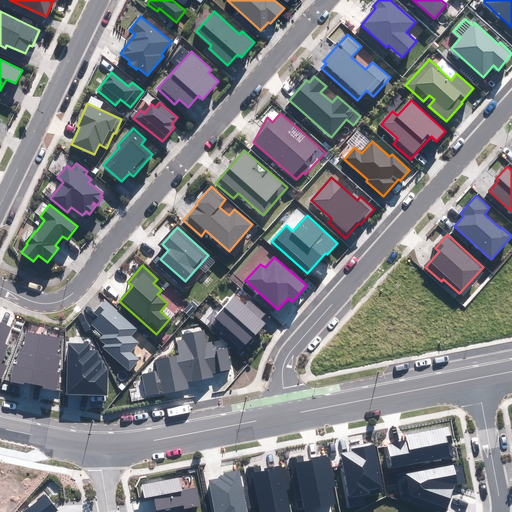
[(235,297),(212,323),(241,349),(265,323),(260,319),(265,314),(251,301),(245,307),(235,297)]
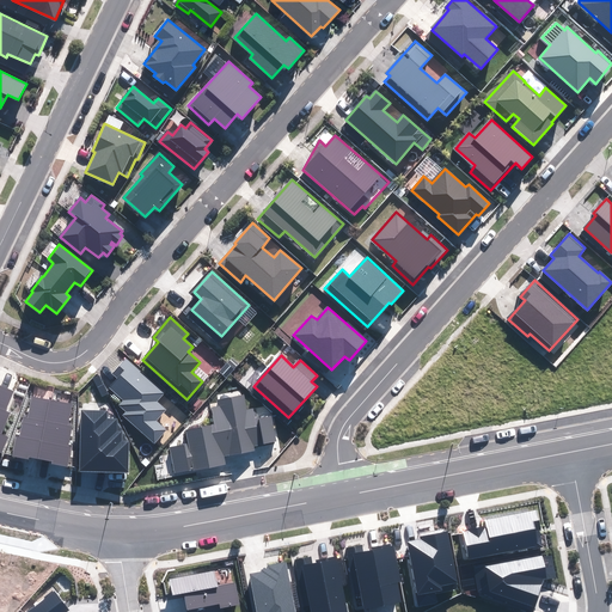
[(165,392),(127,359),(114,373),(118,378),(110,387),(124,399),(120,405),(127,411),(123,416),(154,444),(166,429),(157,421),(166,410),(155,402),(165,392)]
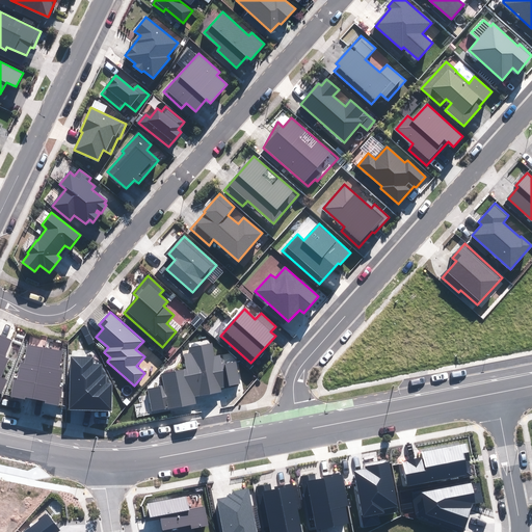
[(0,393),(1,394),(7,380),(0,377),(0,376),(7,358),(4,357),(11,340),(0,335),(0,393)]
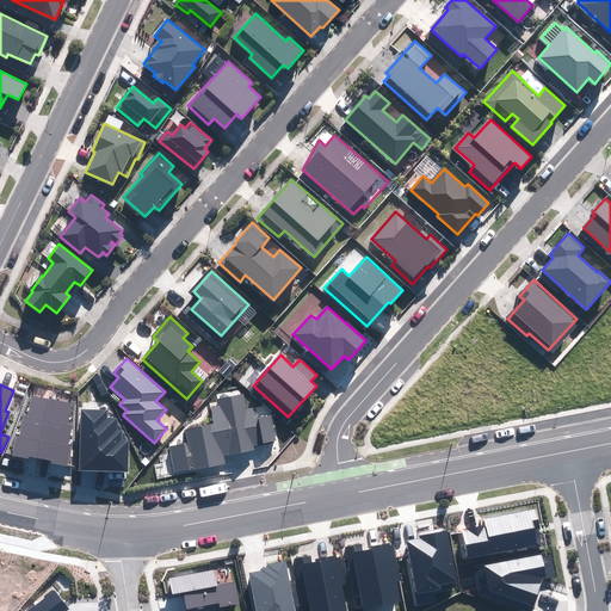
[(170,448),(174,471),(193,468),(193,469),(224,463),(222,455),(254,449),(253,445),(276,440),(271,417),(255,419),(253,408),(246,409),(244,394),(217,400),(218,406),(210,408),(214,425),(186,430),(189,444),(170,448)]
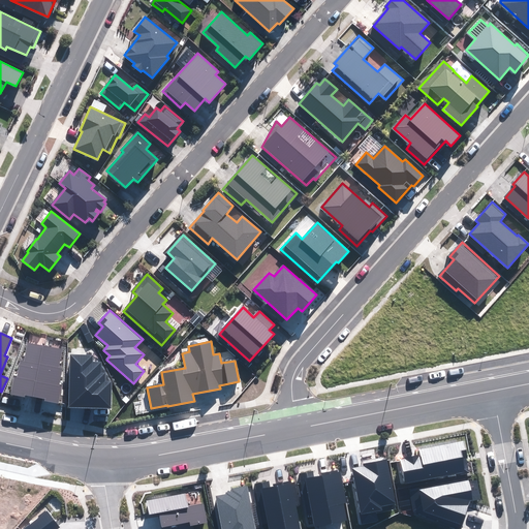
[(14,377),(11,394),(25,397),(25,394),(45,398),(44,401),(58,403),(62,386),(58,386),(62,369),(58,368),(62,350),(27,343),(24,361),(21,361),(18,378),(14,377)]
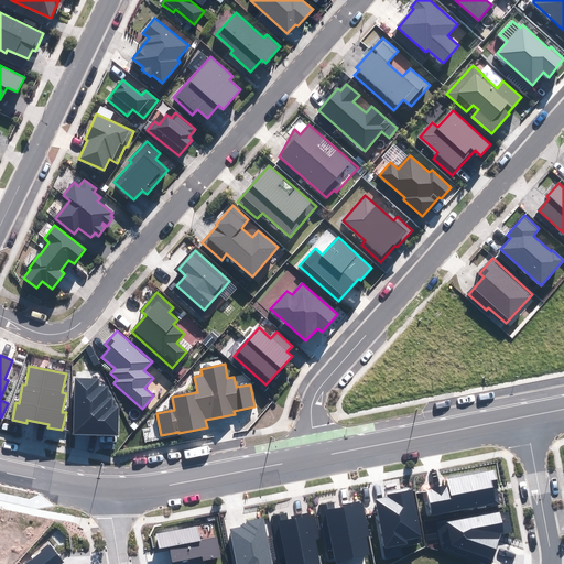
[(76,378),(74,434),(118,435),(119,408),(112,408),(112,399),(108,399),(108,387),(98,387),(98,379),(76,378)]
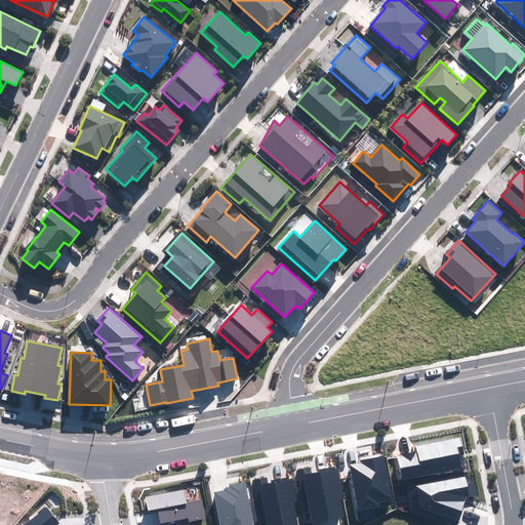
[(418,452),(396,456),(400,481),(462,470),(459,455),(462,454),(459,439),(417,446),(418,452)]
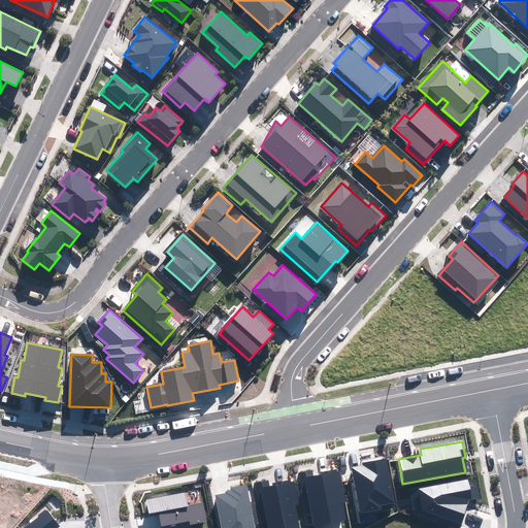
[(364,466),(353,468),(361,514),(395,507),(386,456),(363,461),(364,466)]
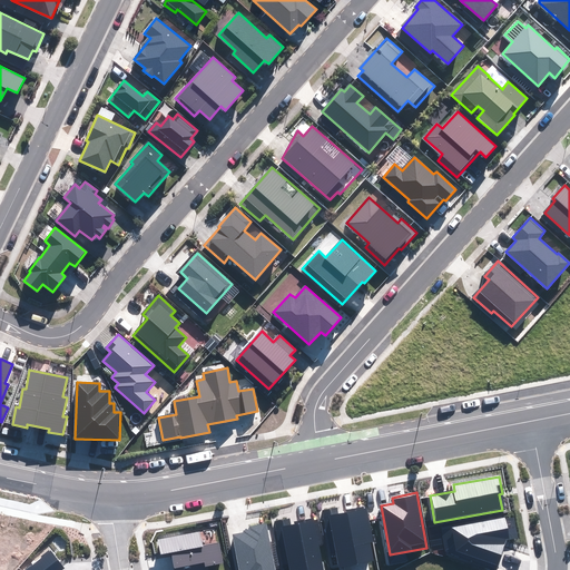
[(336,509),(328,510),(338,567),(373,560),(370,542),(373,542),(366,507),(347,510),(349,512),(337,514),(336,509)]
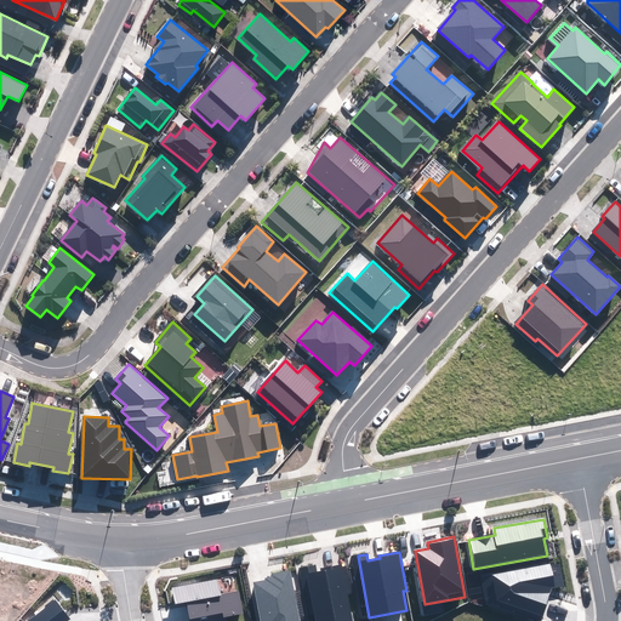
[(315,565),(300,569),(309,620),(352,620),(347,594),(352,593),(346,564),(322,569),(322,571),(317,573),(315,565)]
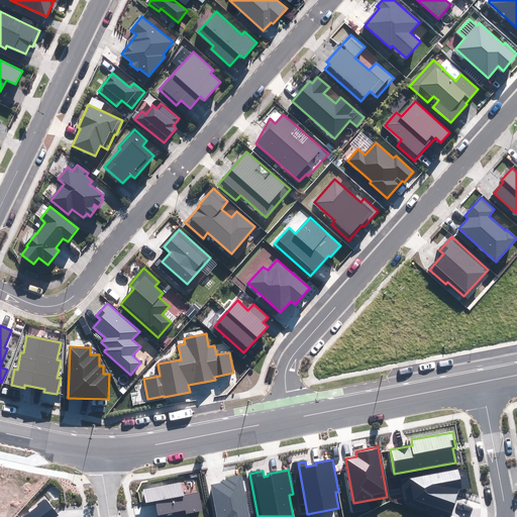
[(458,470),(411,479),(414,499),(451,513),(459,489),(461,489),(458,470)]
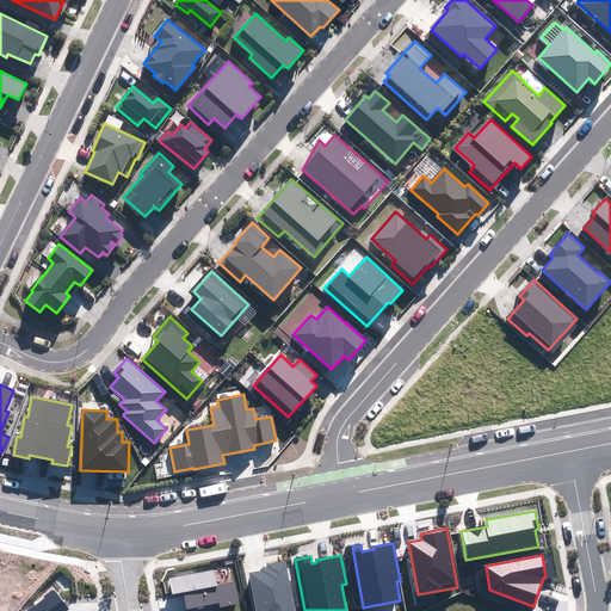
[(295,610),(285,561),(261,566),(263,572),(251,574),(257,610),(295,610)]
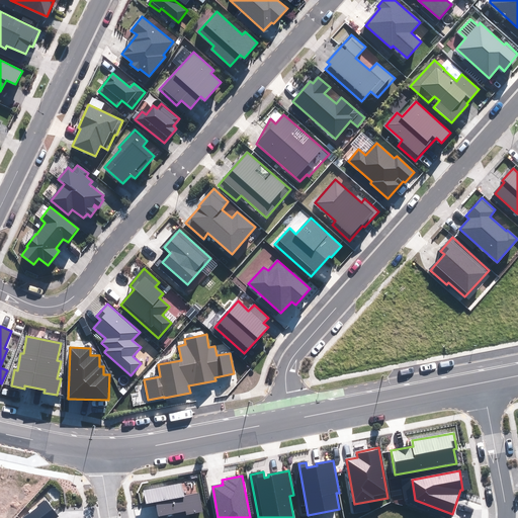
[(181,483),(144,490),(146,503),(156,501),(159,517),(186,512),(187,514),(201,511),(198,494),(184,496),(181,483)]
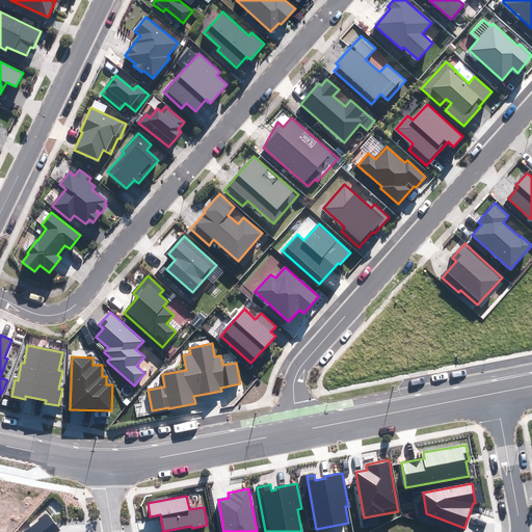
[(48,514),(25,531),(52,531),(58,528),(48,514)]
